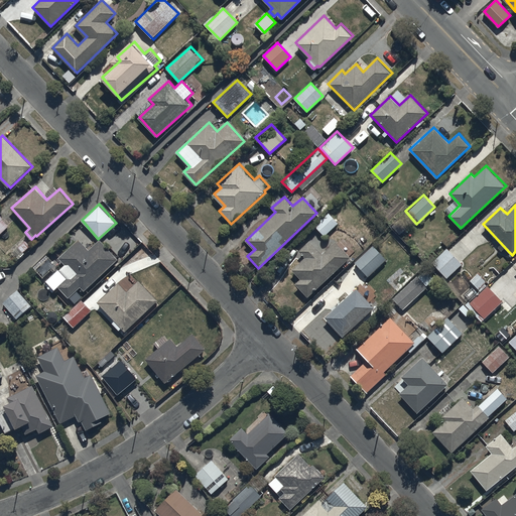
[(338,223),(329,213),(314,225),(325,235),(338,223)]
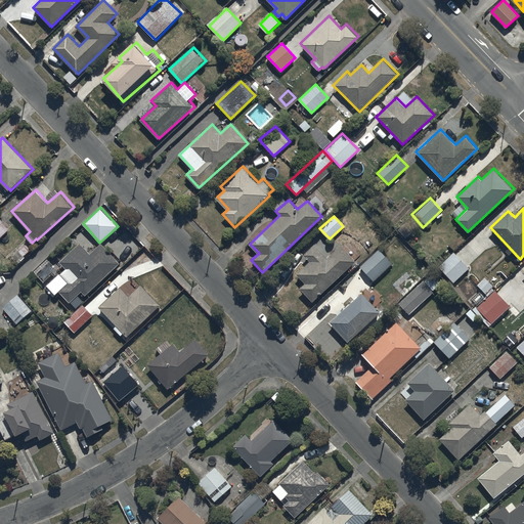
[(0,217),(0,237),(9,229),(3,223),(4,222),(0,217)]
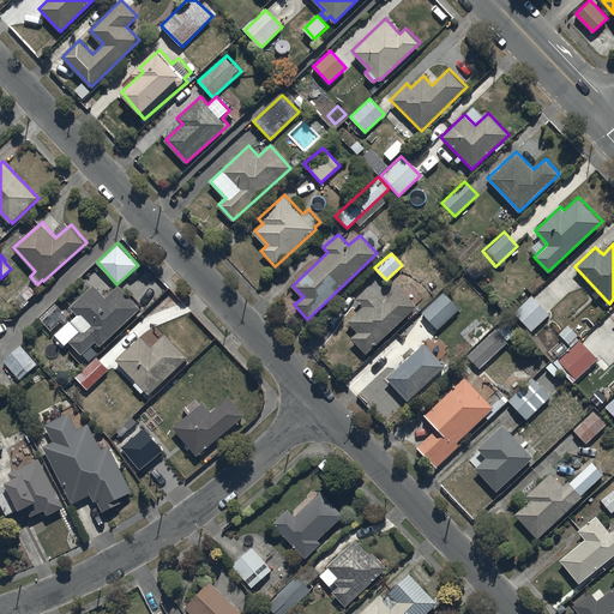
[(80,330),(70,341),(83,354),(96,339),(102,345),(140,306),(119,286),(107,298),(92,284),(71,306),(78,313),(72,320),(80,327),(80,330)]
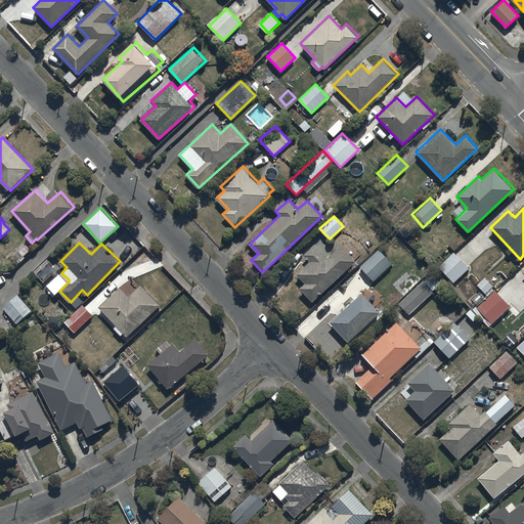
[(299,288),(310,301),(356,262),(342,245),(328,257),(316,243),(304,253),(310,261),(297,273),(305,284),(299,288)]
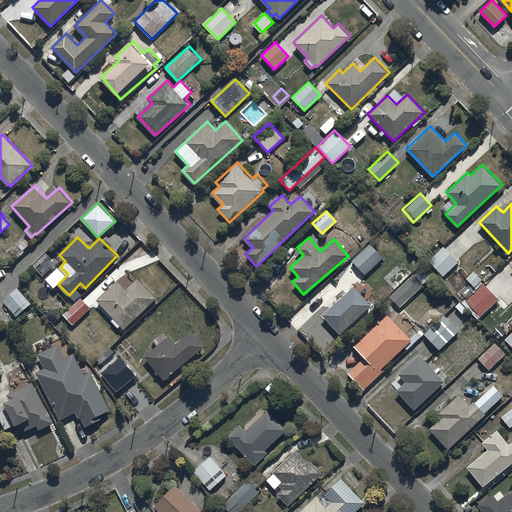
[(369,243),(351,261),(365,275),(383,258),(369,243)]
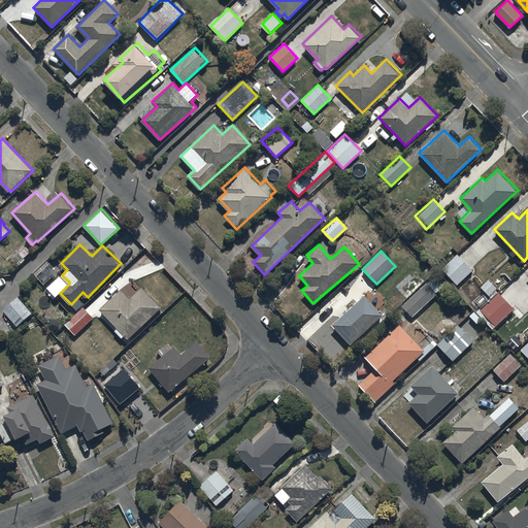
[(453,251),(437,266),(457,286),(472,269),(453,251)]
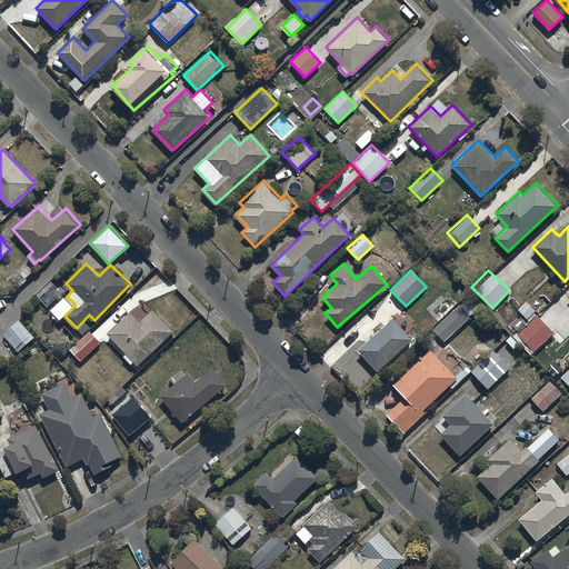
[(452,306),(440,293),(425,308),(436,320),(452,306)]
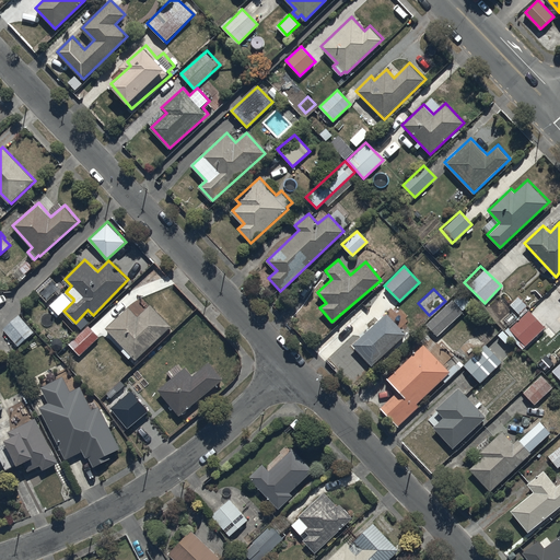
[(452,298),(424,322),(438,336),(465,312),(463,310),(475,299),(466,290),(454,301),(452,298)]
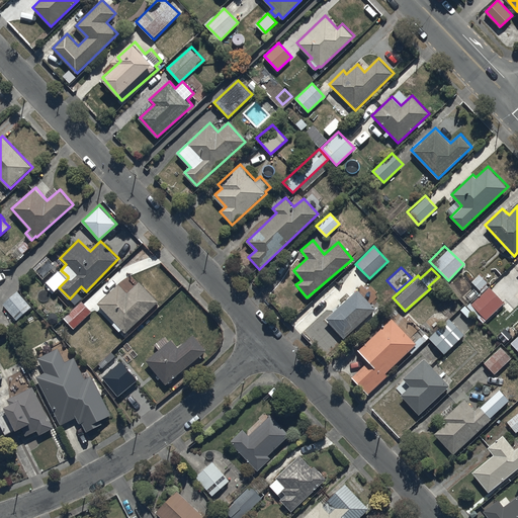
[(117,282),(97,303),(125,332),(159,300),(141,281),(127,293),(117,282)]
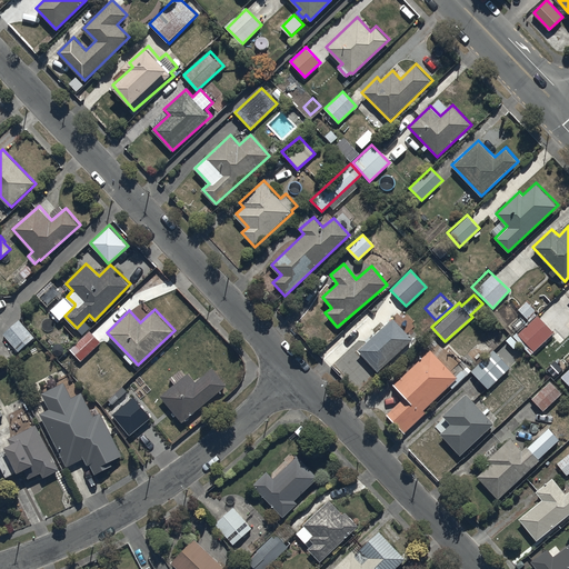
[(553,332),(537,315),(515,338),(531,355),(553,332)]
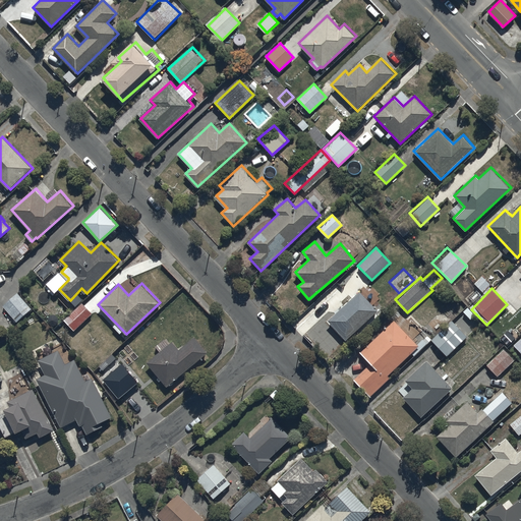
[(359,290),(328,320),(347,340),(379,310),(359,290)]
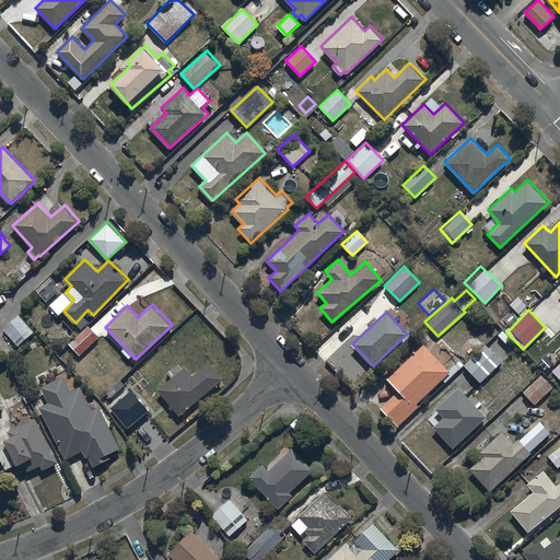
[(34,331),(19,314),(2,327),(19,346),(34,331)]
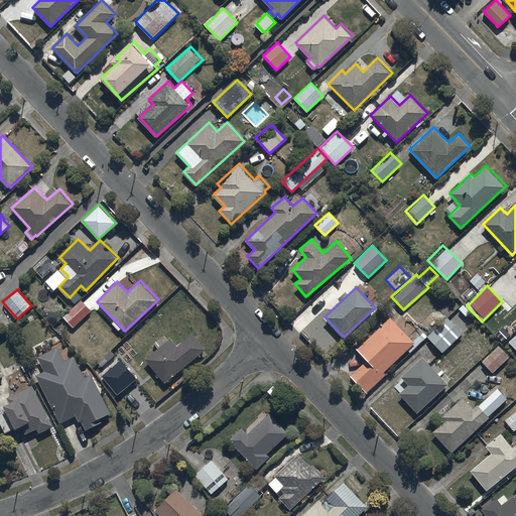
[(82,298),(63,315),(74,327),(92,309),(82,298)]
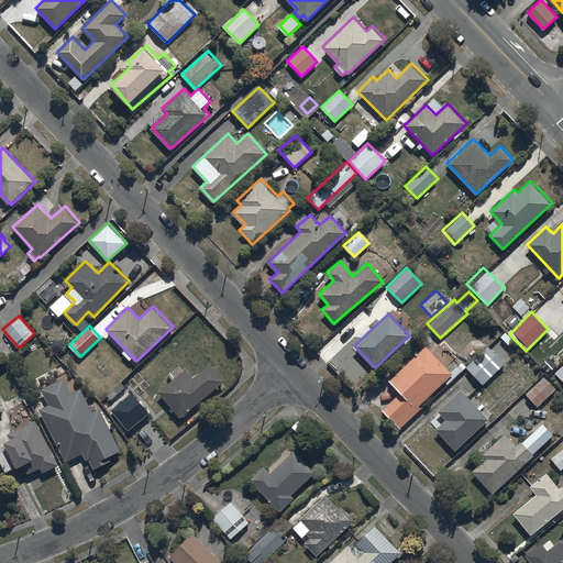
[(399,393),(382,409),(400,430),(423,409),(419,406),(453,374),(427,345),(389,381),(399,393)]
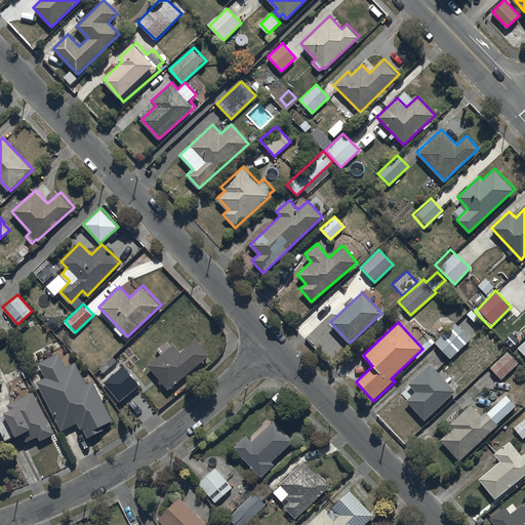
[(457,322),(435,341),(449,359),(472,339),(457,322)]
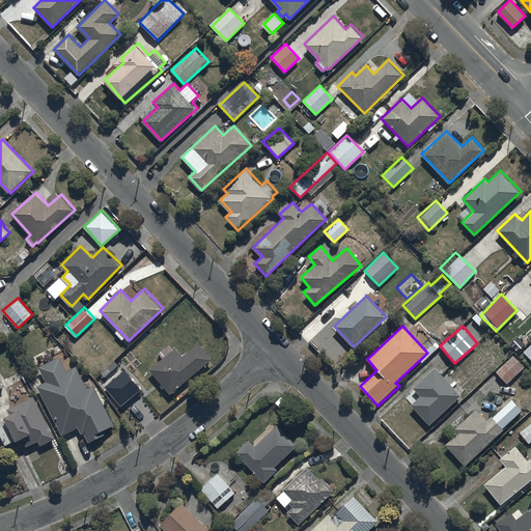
[(530,341),(522,351),(530,361),(530,341)]
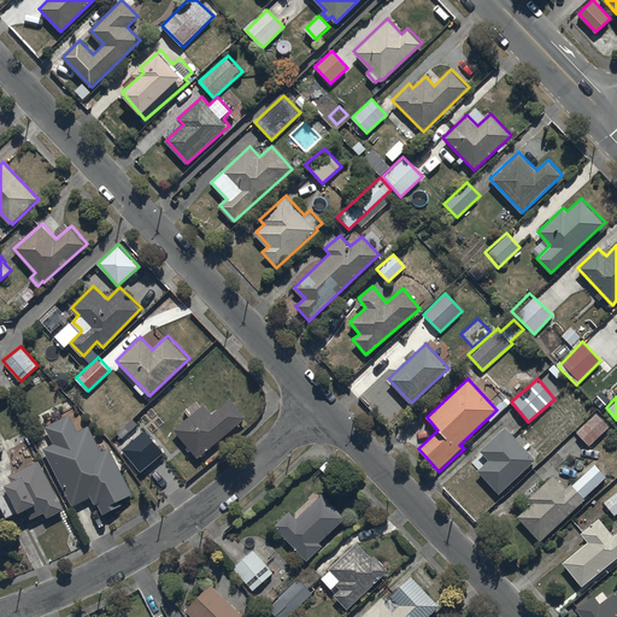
[(186,410),(191,416),(175,429),(199,458),(217,444),(247,417),(231,398),(213,413),(205,405),(200,409),(195,401),(186,410)]
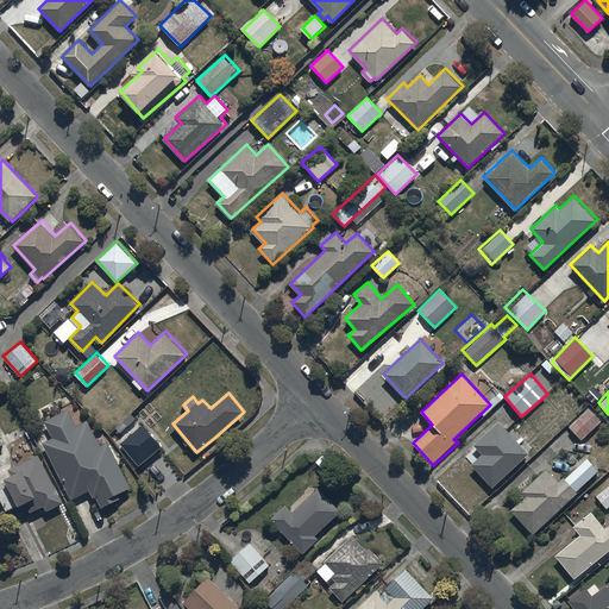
[(589,406),(569,424),(582,439),(602,421),(589,406)]
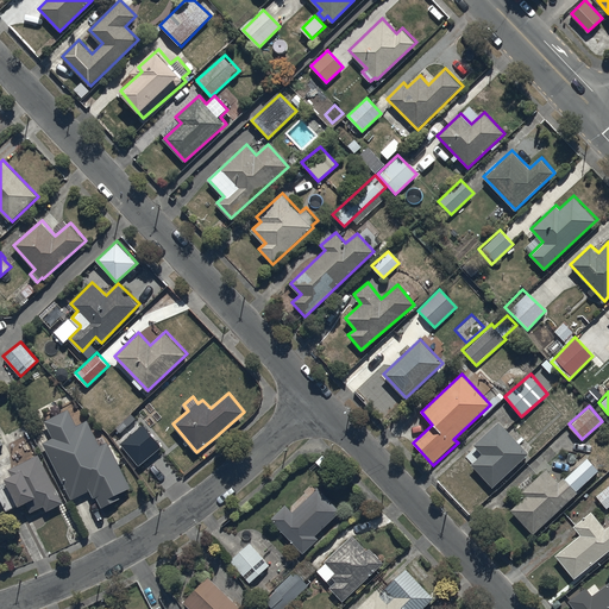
[(52,438),(44,441),(74,498),(90,490),(100,508),(121,497),(119,493),(132,487),(108,441),(100,446),(88,420),(77,425),(70,409),(45,420),(52,438)]
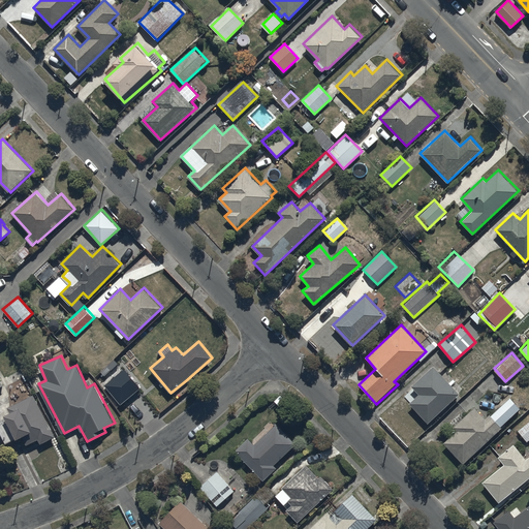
[(434,366),(402,395),(428,423),(460,395),(434,366)]
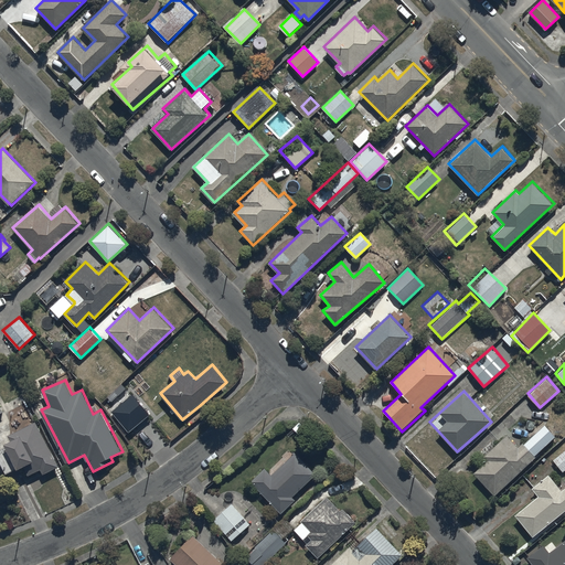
[(113,412),(130,434),(152,416),(134,394),(113,412)]
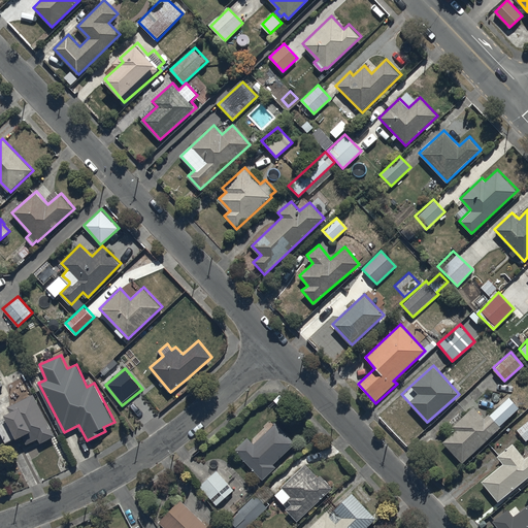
[(11,411),(6,414),(20,437),(23,436),(27,444),(39,438),(41,441),(56,434),(33,393),(8,405),(11,411)]
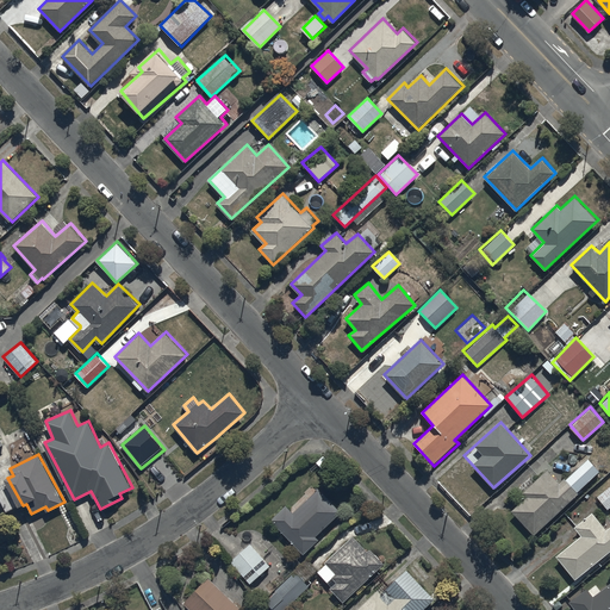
[(526,496),(510,510),(533,535),(579,493),(578,491),(601,471),(589,459),(566,479),(565,478),(560,481),(548,468),(523,492),(526,496)]
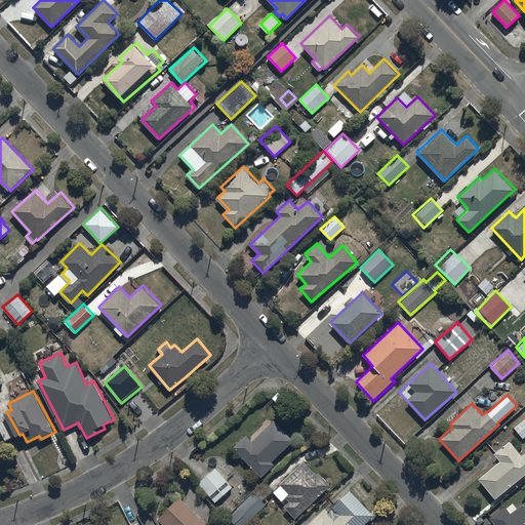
[(524,417),(513,428),(522,439),(524,436),(524,417)]
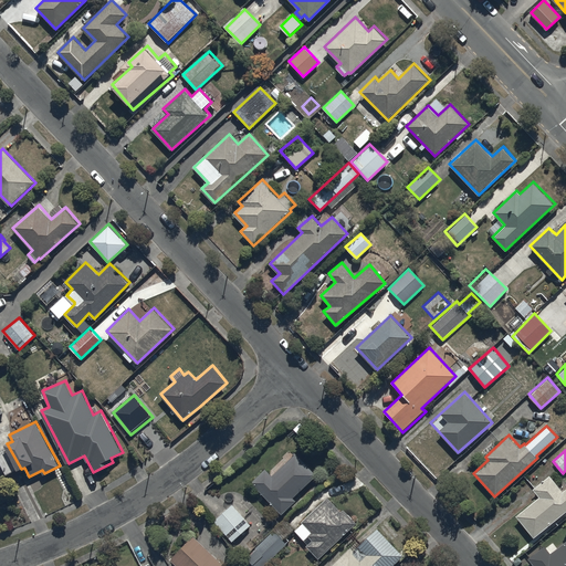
[(265,469),(252,481),(281,514),(296,501),(293,496),(316,475),(296,453),(271,475),(265,469)]
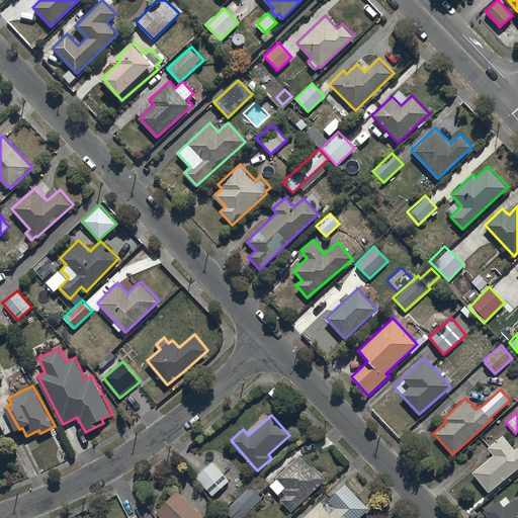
[(471,473),(487,493),(517,466),(517,446),(515,449),(503,435),(489,447),(495,454),(471,473)]
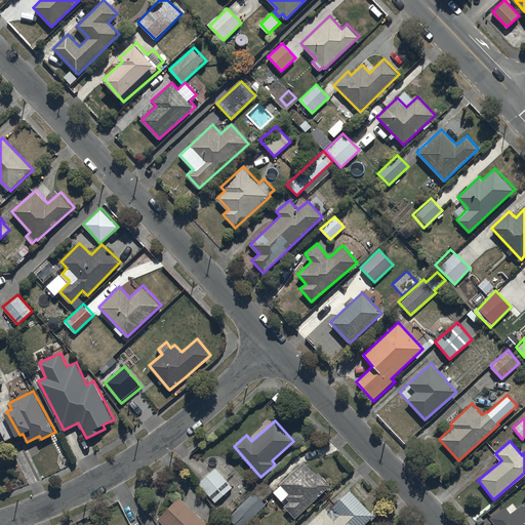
[(304,460),(279,483),(281,485),(274,491),(286,505),(284,507),(295,519),(330,486),(318,473),(317,474),(304,460)]
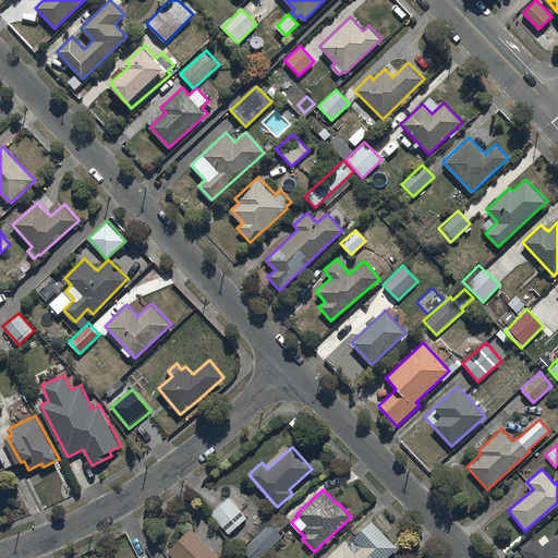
[(230,497),(211,514),(229,534),(247,517),(230,497)]
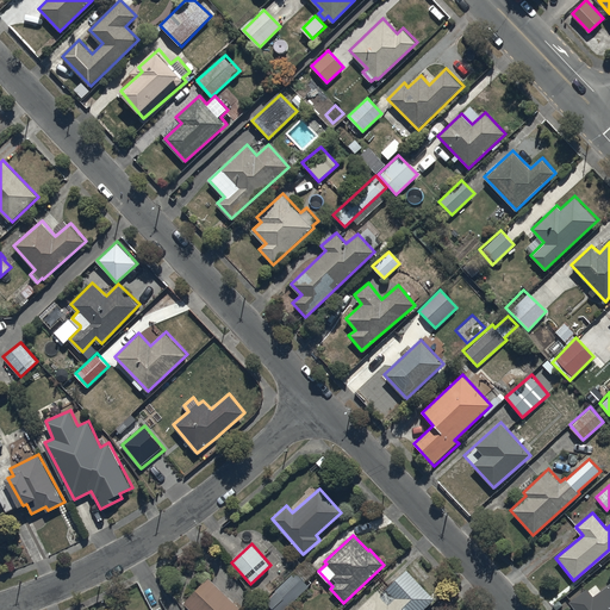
[(381,586),(356,609),(423,609),(435,599),(408,570),(385,590),(381,586)]
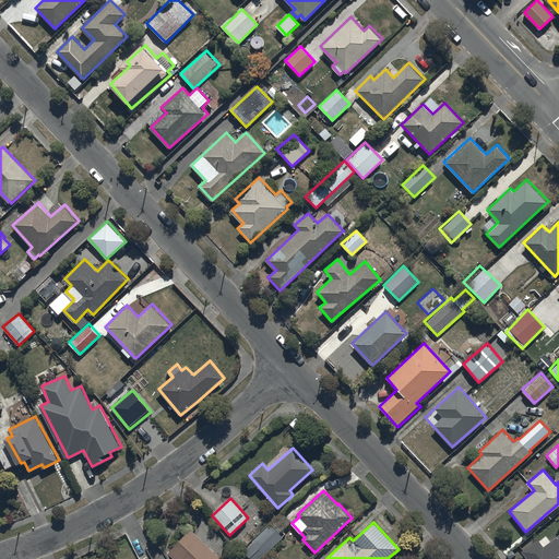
[(270,524),(244,551),(250,558),(261,558),(283,537),(270,524)]
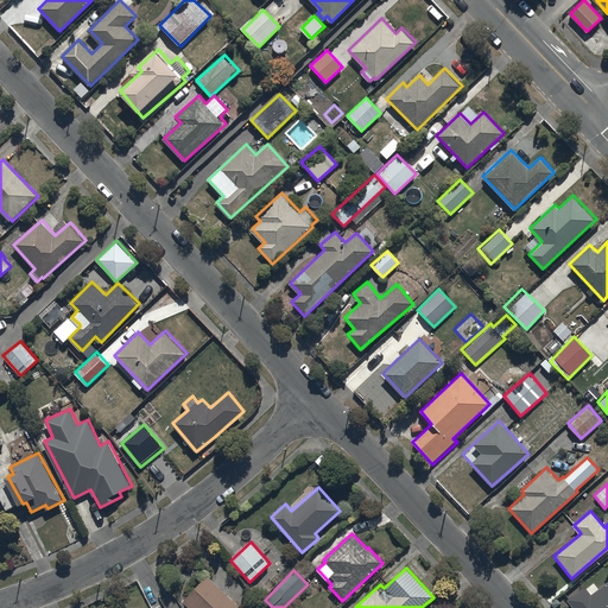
[(241,607),(207,576),(183,601),(190,607),(241,607)]
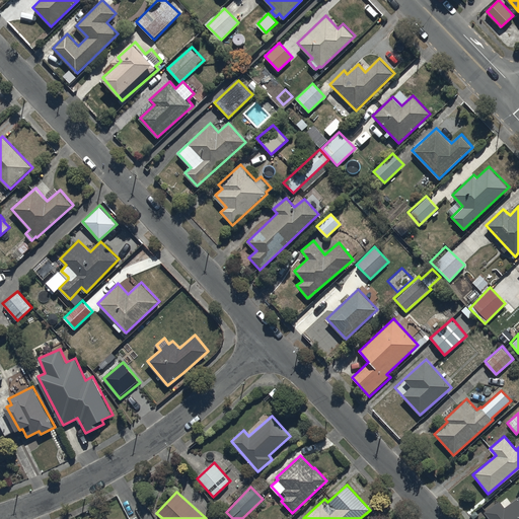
[(500,499),(484,511),(490,518),(518,518),(518,498),(507,508),(500,499)]
